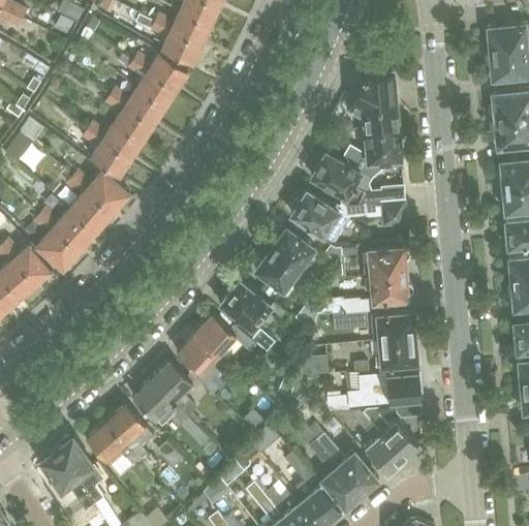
[(7,0),(0,0),(0,6),(21,18),(26,9),(7,0)]
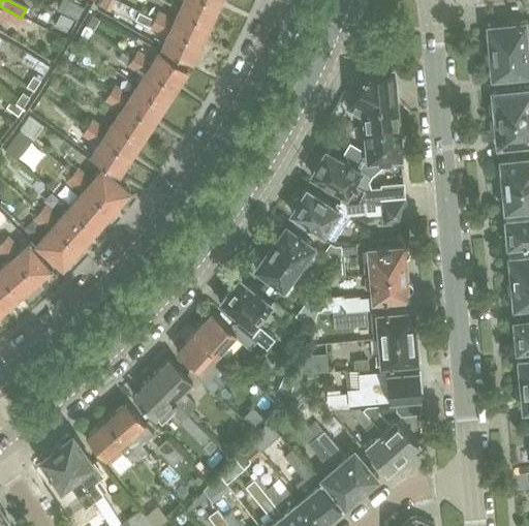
[(211,21),(218,6),(205,0),(183,0),(180,7),(211,21)]
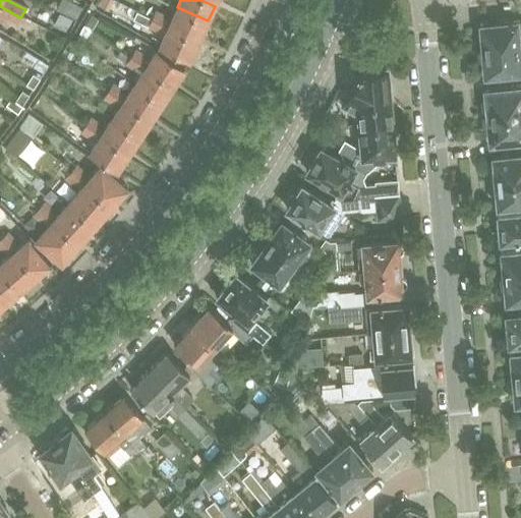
[(82,9),(68,2),(61,13),(75,21),(82,9)]
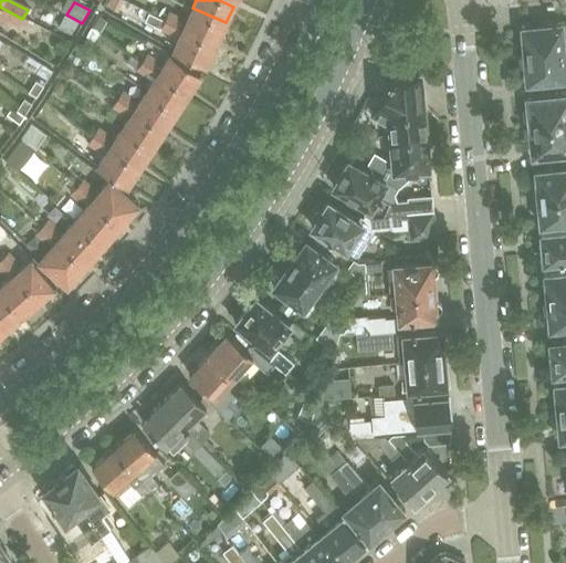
[(22,19),(0,7),(0,18),(18,29),(22,19)]
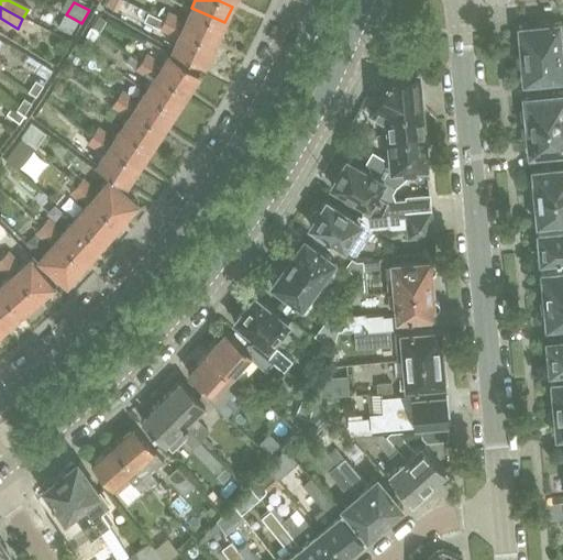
[(168,15),(164,23),(213,46),(224,22),(191,8),(184,26),(176,23),(177,20),(168,15)]
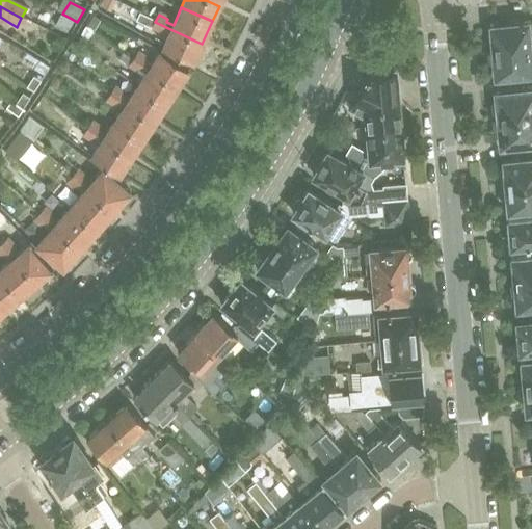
[(193,63),(202,44),(155,22),(139,15),(136,22),(152,29),(152,30),(161,34),(162,31),(169,34),(163,49),(193,63)]
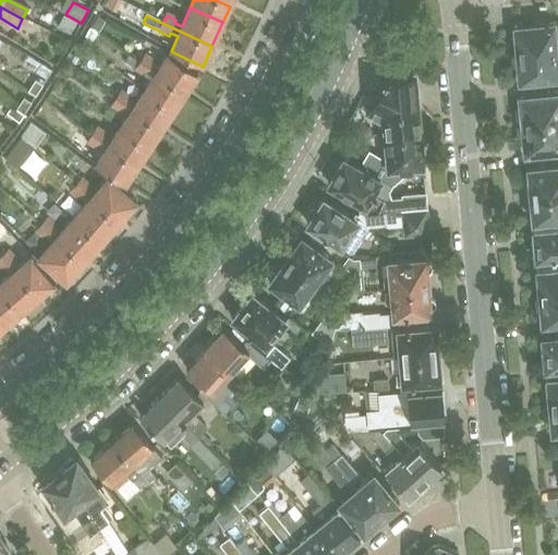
[(79,24),(64,16),(58,29),(71,37),(79,24)]
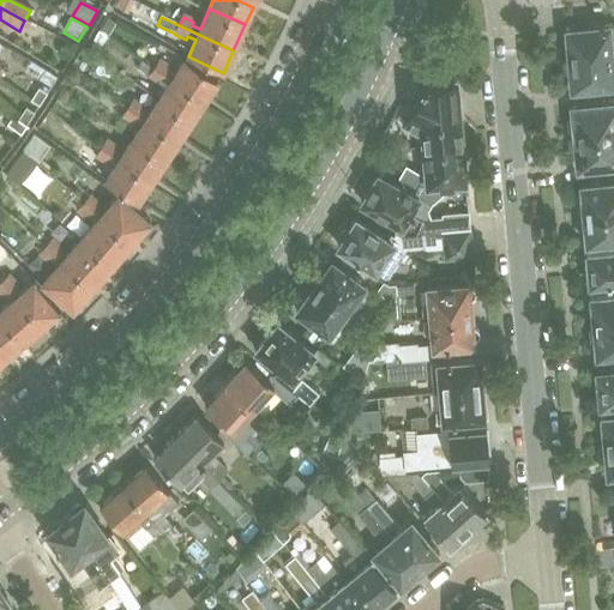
[(109,20),(101,34),(108,38),(116,25),(109,20)]
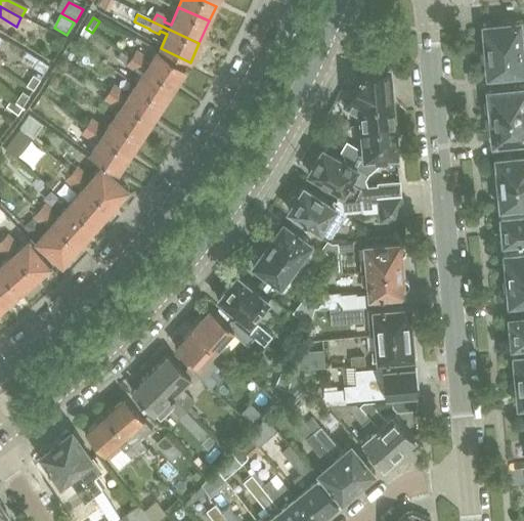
[(485,48),(485,52),(521,48),(520,35),(523,34),(523,20),(482,26),(483,37),(481,38),(482,48),(485,48)]
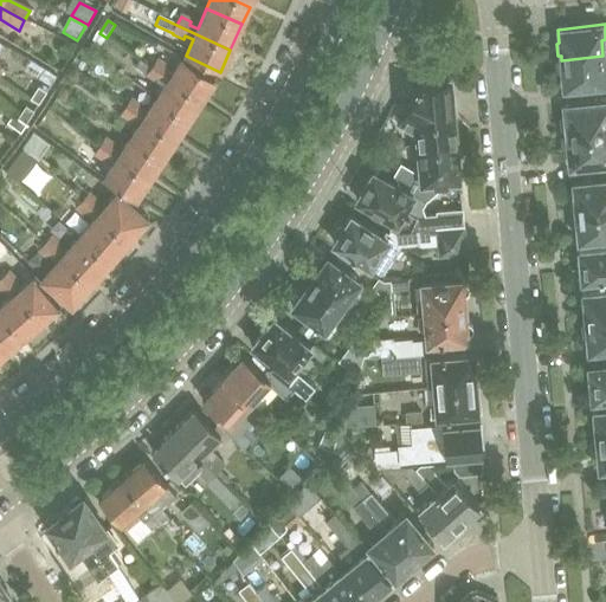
[(101,47),(107,38),(100,33),(97,32),(92,41),(101,47)]
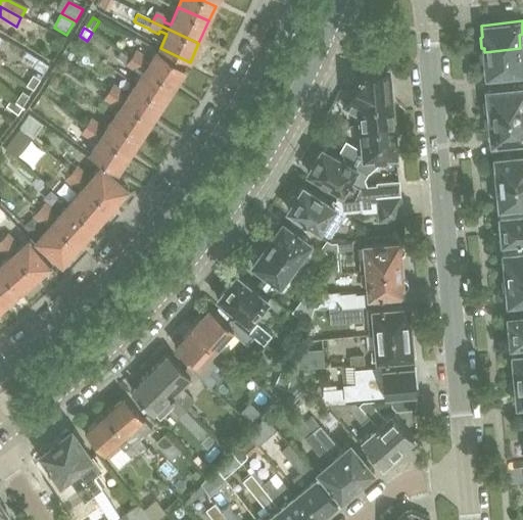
[(520,48),(484,52),(484,54),(481,54),(482,66),(485,65),(486,78),(522,74),(522,60),(521,60),(520,48)]
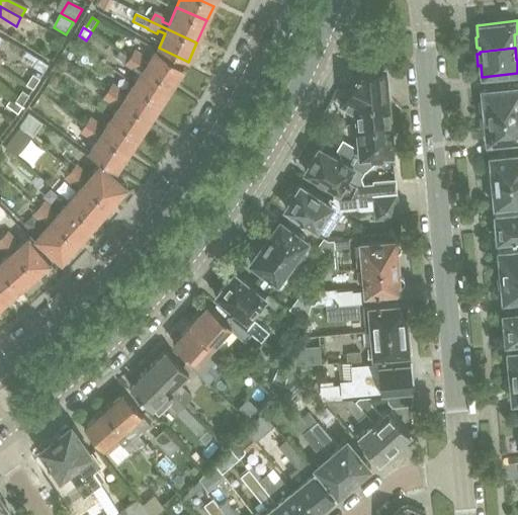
[(161,104),(173,87),(131,60),(119,52),(114,59),(134,72),(136,68),(143,73),(134,86),(161,104)]
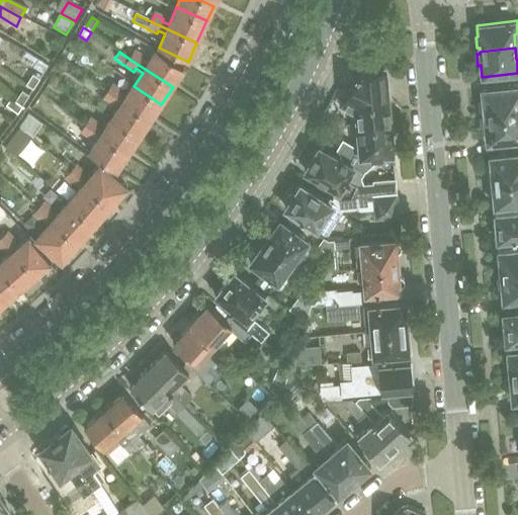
[(136,52),(131,60),(173,87),(184,70),(157,52),(149,65),(141,60),(144,57),(136,52)]
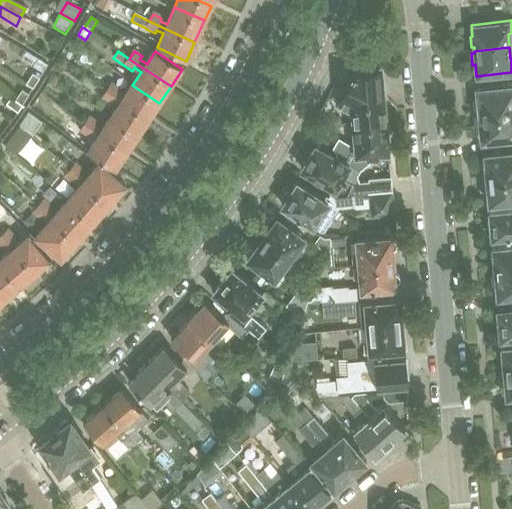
[(349,110),(350,125),(384,122),(379,70),(379,66),(377,63),(374,61),(372,61),(369,61),(367,62),(365,64),(364,67),(363,70),(352,71),(337,105),(349,110)]
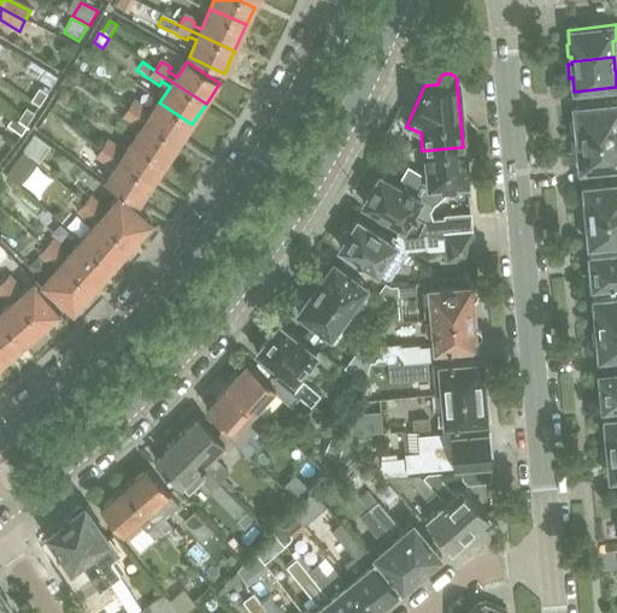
[(57,82),(47,75),(31,99),(41,106),(57,82)]
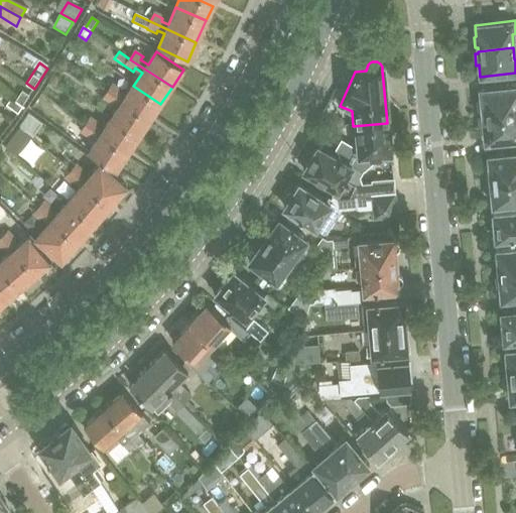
[(150,119),(160,104),(133,86),(125,98),(118,94),(120,90),(111,85),(107,92),(150,119)]
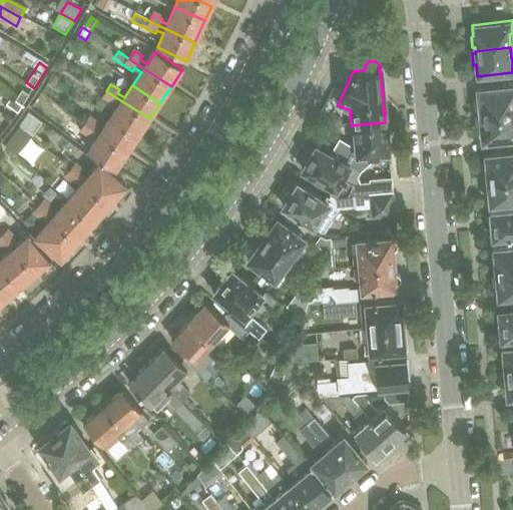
[(477,102),(478,116),(512,112),(512,85),(502,86),(502,88),(478,91),(479,102),(477,102)]
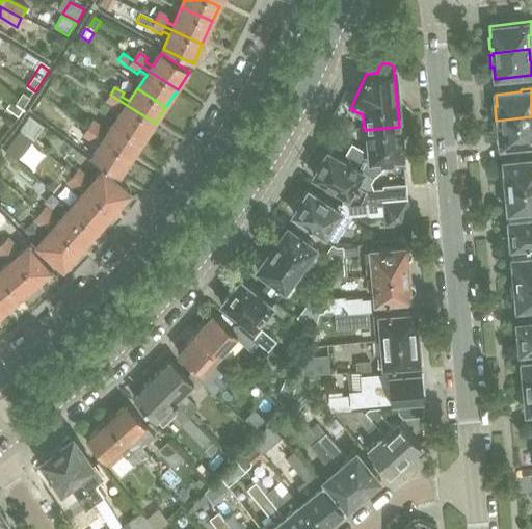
[(23,110),(30,100),(23,95),(16,105),(23,110)]
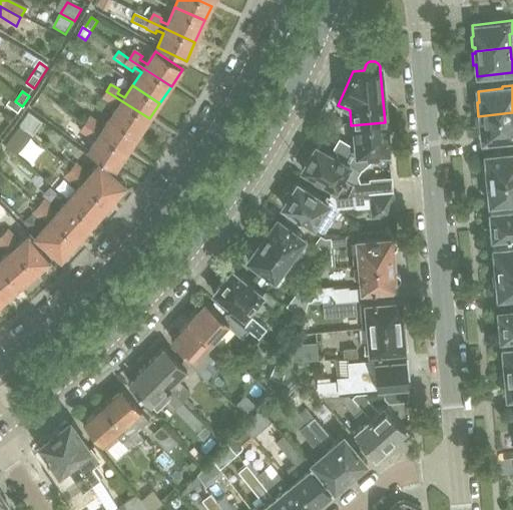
[(110,119),(138,136),(149,118),(106,91),(101,97),(110,103),(112,101),(119,105),(110,119)]
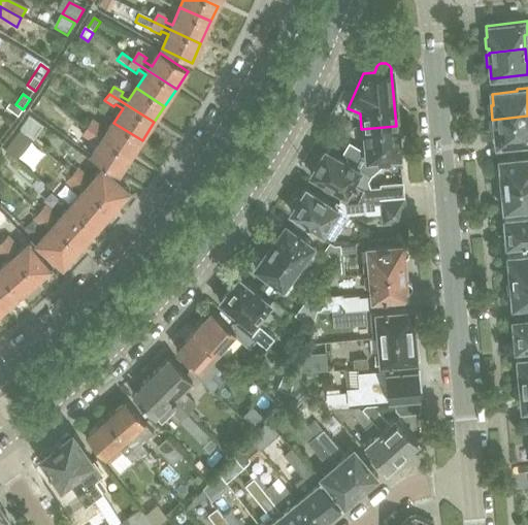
[(10,101),(5,108),(18,118),(23,110),(10,101)]
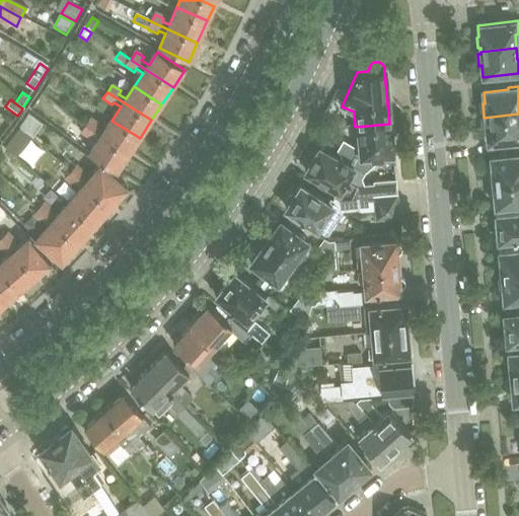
[(518,114),(484,118),(485,131),(488,131),(489,142),(514,140),(515,151),(518,150),(518,114)]
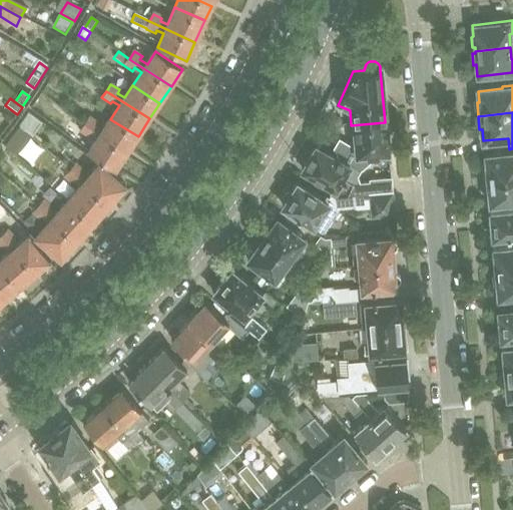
[(41,123),(28,114),(19,127),(32,136),(41,123)]
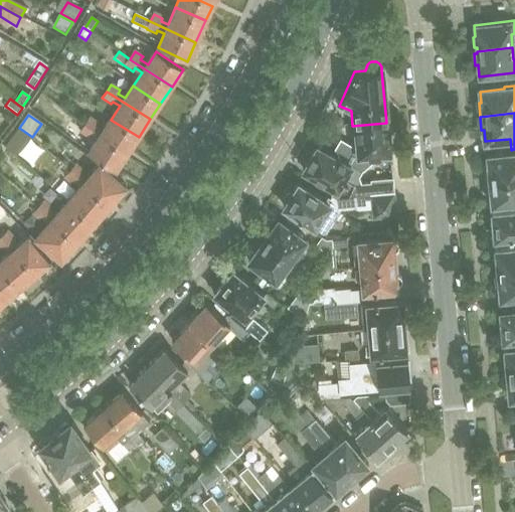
[(139,137),(111,120),(103,132),(96,127),(98,124),(89,118),(83,125),(127,154),(139,137)]
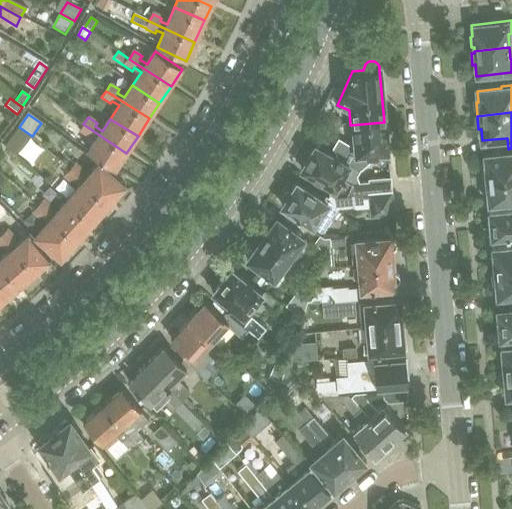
[(367,155),(387,153),(384,122),(350,125),(353,148),(348,148),(349,159),(357,163),(368,162),(367,155)]
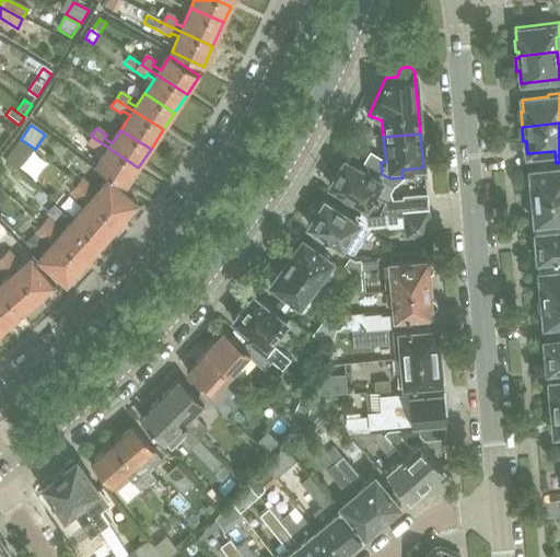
[(126,186),(138,167),(91,136),(86,143),(95,150),(97,147),(106,152),(96,166),(126,186)]
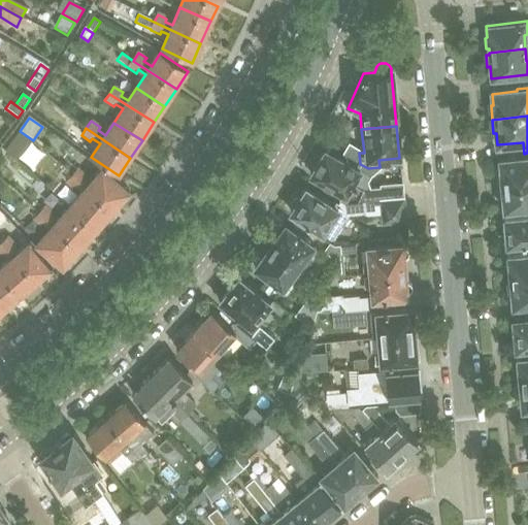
[(12,141),(5,152),(17,161),(25,151),(12,141)]
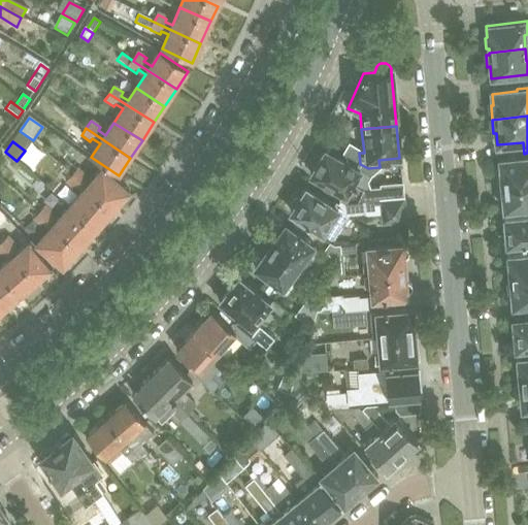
[(339,200),(340,201),(347,204),(404,199),(402,184),(381,187),(381,190),(371,190),(368,182),(371,177),(324,152),(310,175),(342,195),(339,200)]
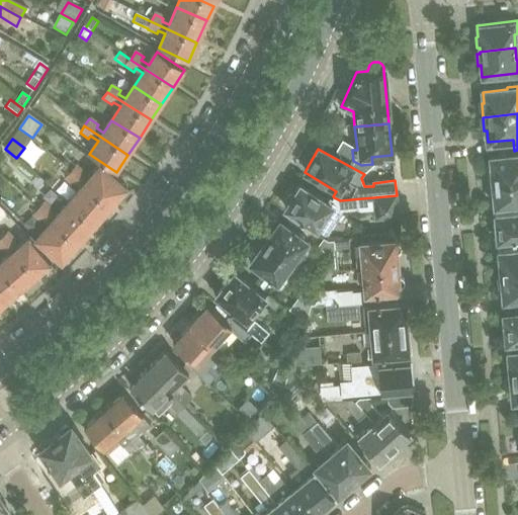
[(492,180),(492,182),(517,179),(517,150),(514,151),(515,155),(490,157),(491,169),(488,169),(489,180),(492,180)]
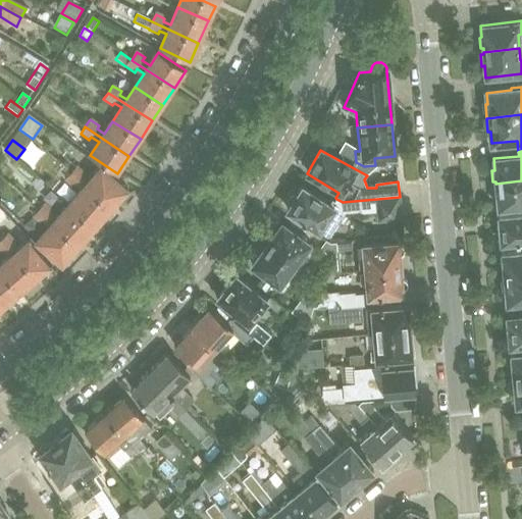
[(71,174),(110,209),(126,190),(101,167),(87,183),(80,176),(83,173),(76,168),(71,174)]
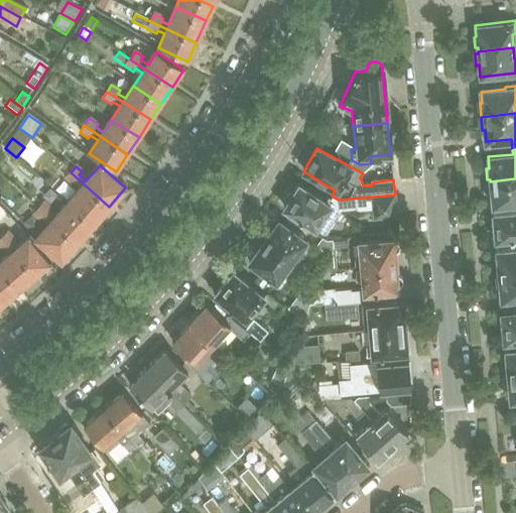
[(94,225),(109,207),(71,172),(65,179),(71,185),(73,182),(79,187),(68,202),(94,225)]
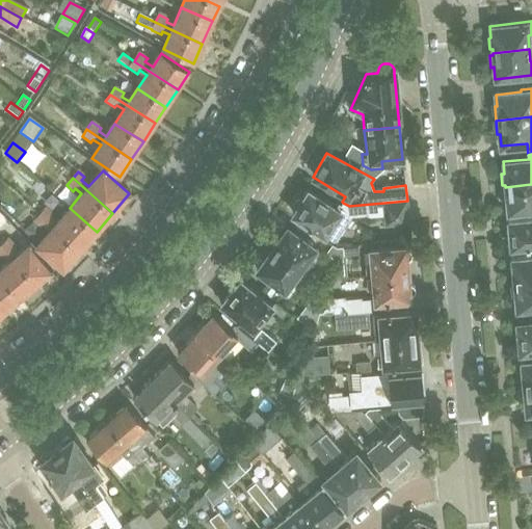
[(531,184),(505,187),(505,190),(503,190),(504,202),(507,202),(508,213),(531,211),(531,184)]
